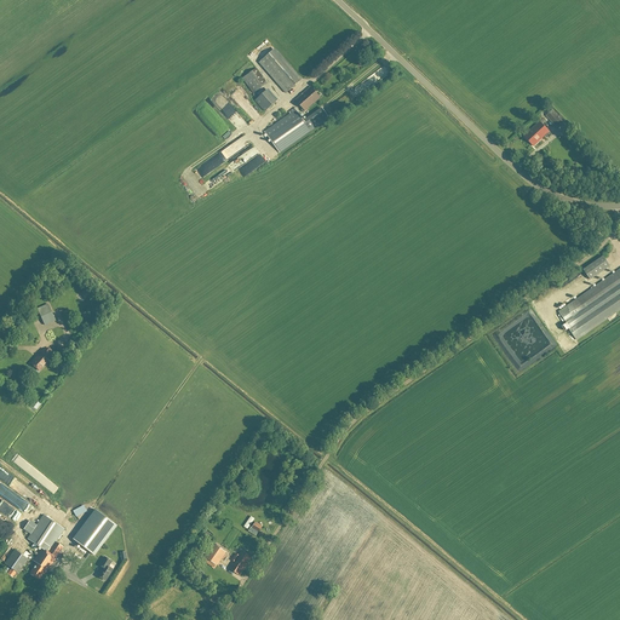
[(286,93),(299,82),(271,52),(259,63),(286,93)]
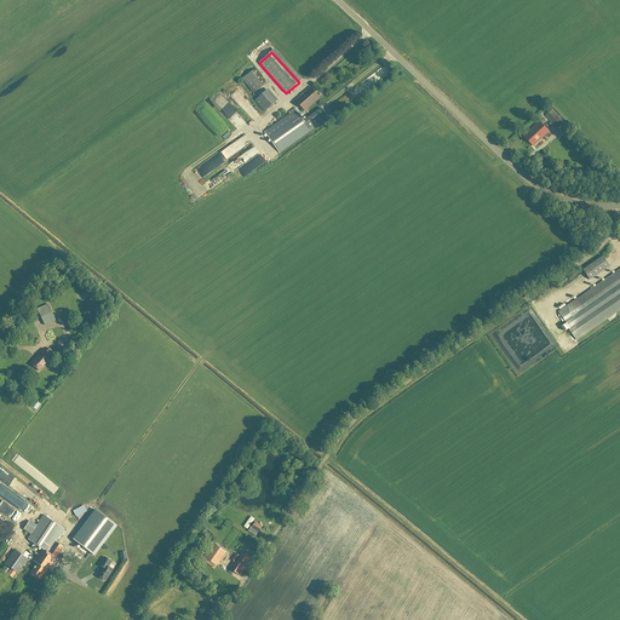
[(253,93),(268,84),(257,68),(242,79),(253,93)]
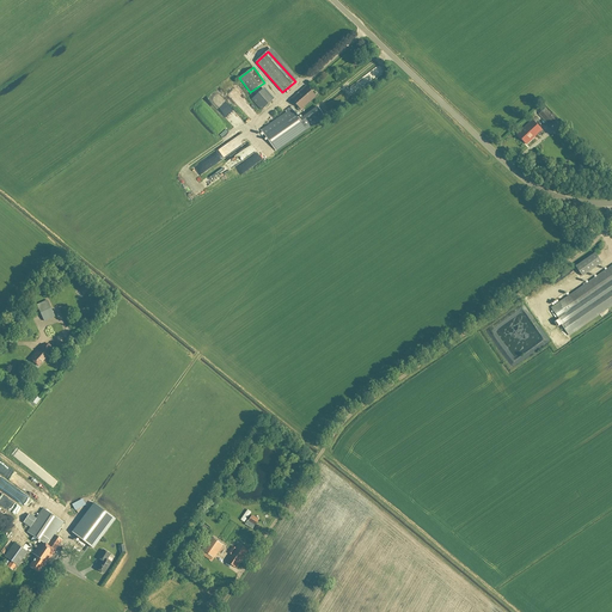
[(301,110),(316,97),(306,86),(292,99),(299,108),(298,109),(299,111),(301,110)]
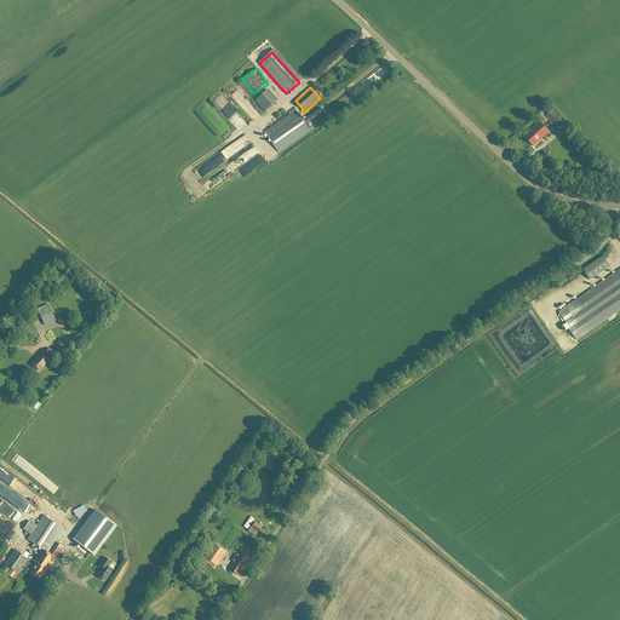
[(265,113),(277,101),(268,90),(254,101),(265,113)]
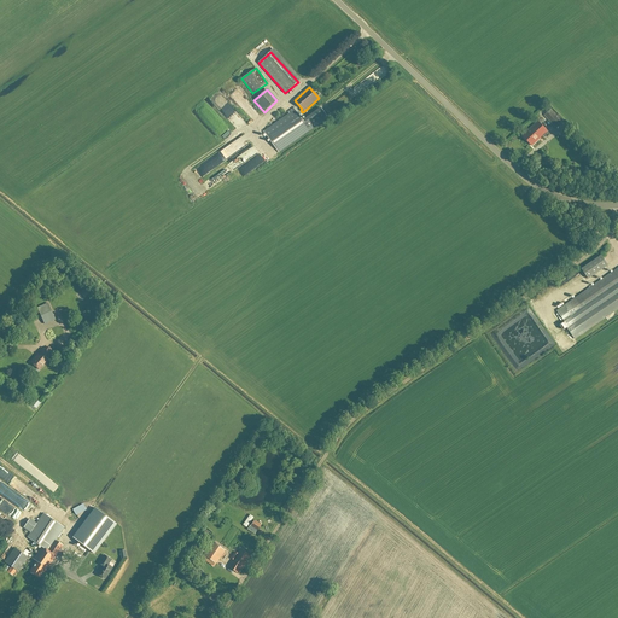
[(263,132),(279,153),(310,130),(328,118),(321,108),(303,121),(295,110),(263,132)]
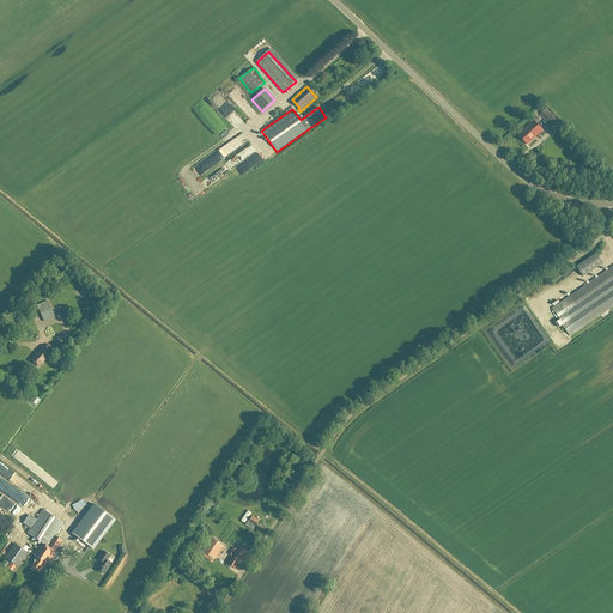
[(551,128),(558,122),(545,109),(539,115),(551,128)]
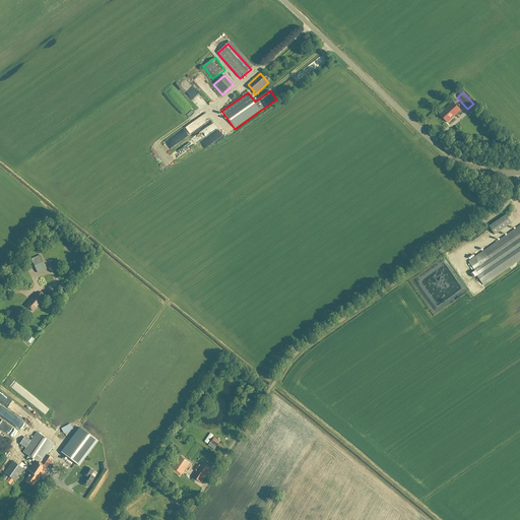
[(447,123),(460,111),(452,102),(439,115),(447,123)]
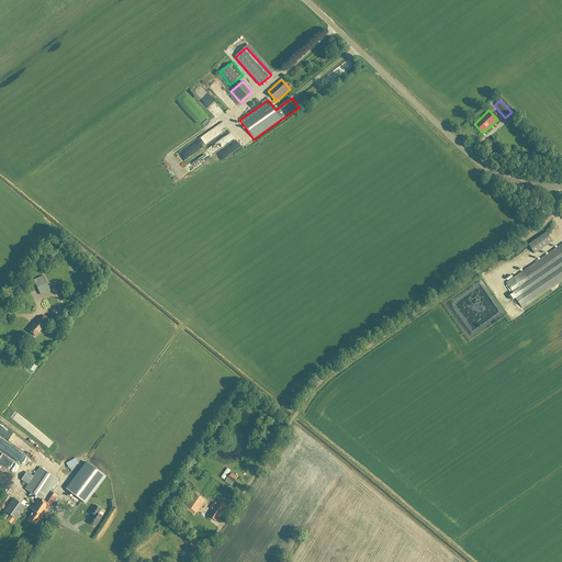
[(225,123),(211,130),(215,137),(228,131),(225,123)]
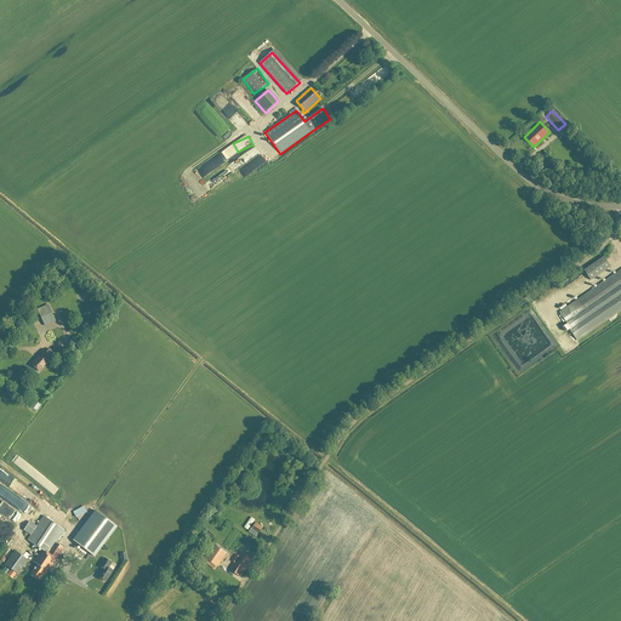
[(233,148),(198,170),(203,178),(238,157),(233,148)]
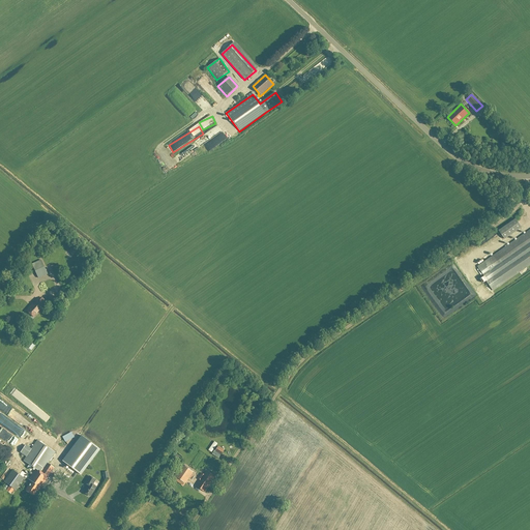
[(219,126),(196,142),(200,147),(223,131),(219,126)]
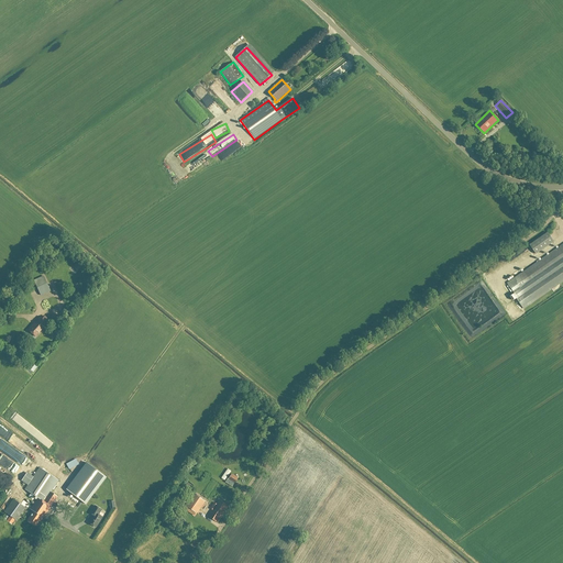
[(222,162),(242,147),(238,140),(218,154),(222,162)]
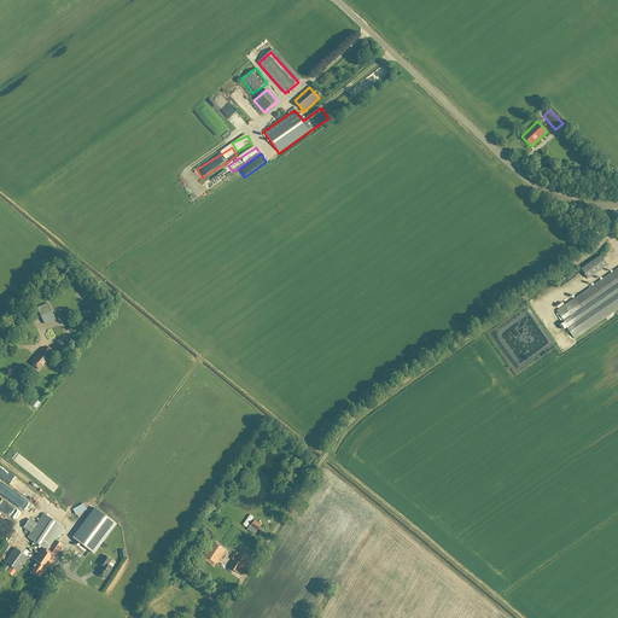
[(588,279),(608,266),(601,256),(581,269),(588,279)]
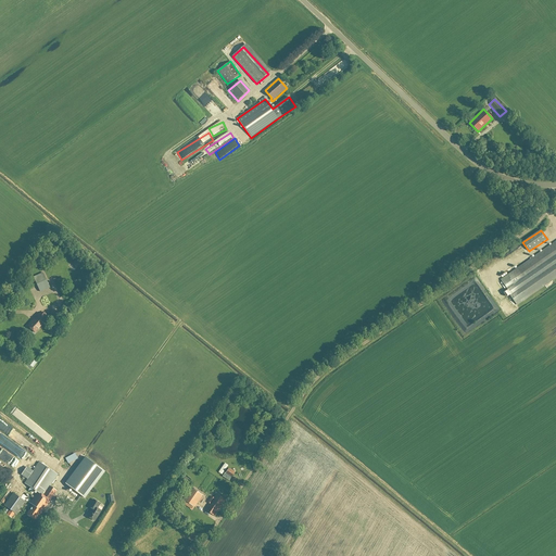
[(555,241),(509,274),(502,279),(510,292),(508,293),(517,305),(555,278),(555,241)]
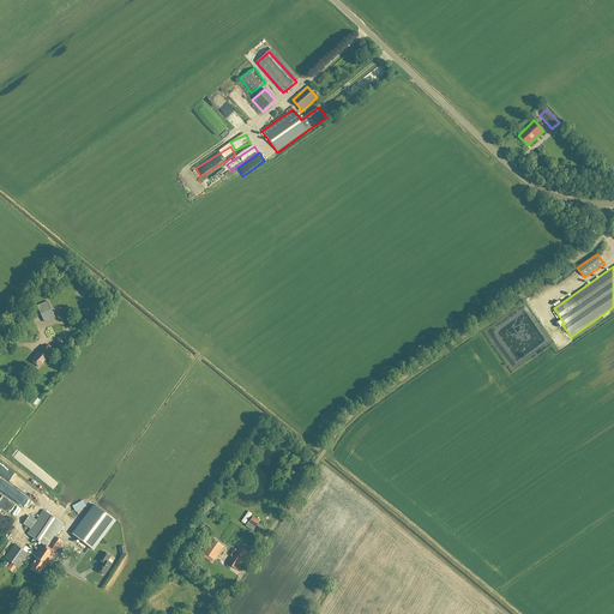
[(90,290),(85,286),(79,290),(84,295),(90,290)]
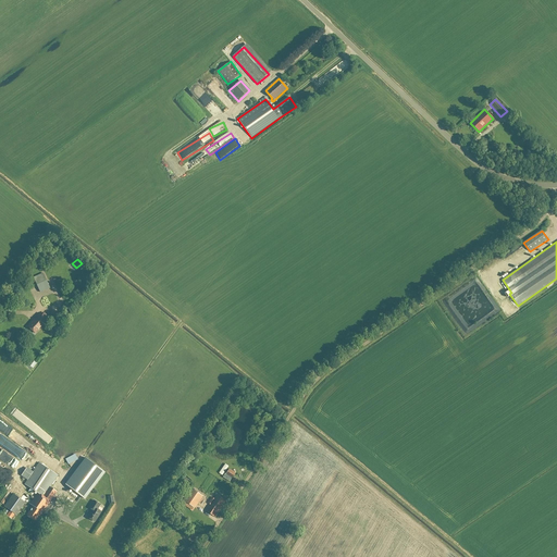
[(42,273),(34,277),(41,293),(49,288),(42,273)]
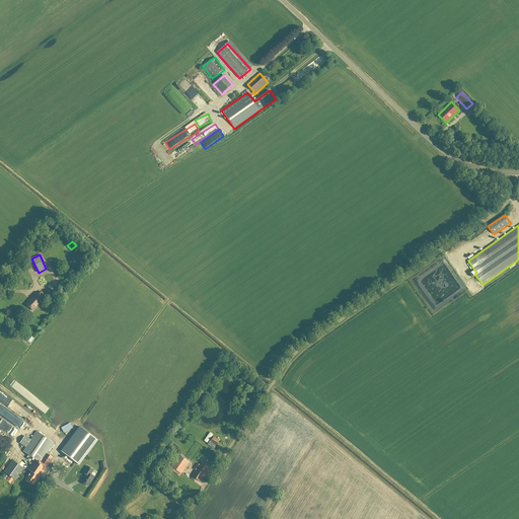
[(32,310),(46,296),(41,292),(40,294),(36,292),(26,304),(32,310)]
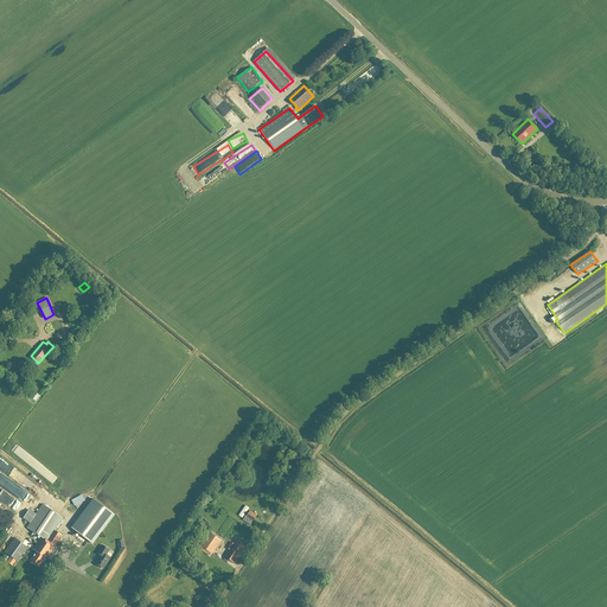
[(0,461),(0,470),(18,481),(23,474),(1,460),(0,461)]
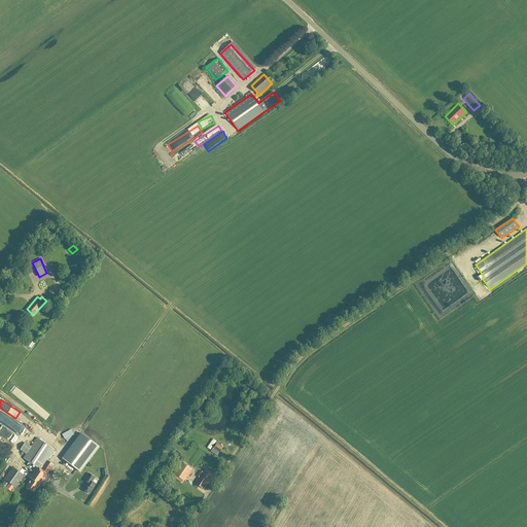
[(4,414),(0,421),(5,425),(10,417),(4,414)]
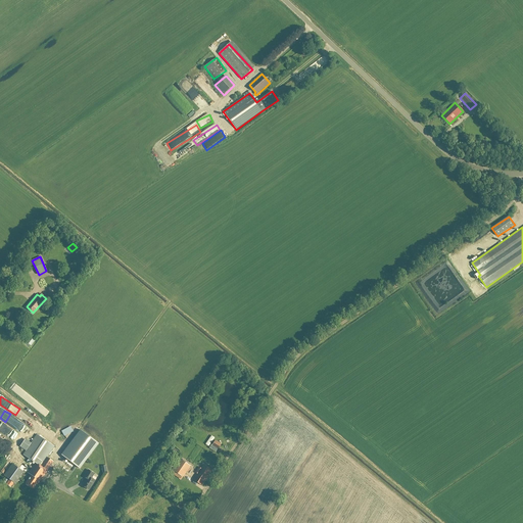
[(62,431),(65,435),(74,431),(72,426),(62,431)]
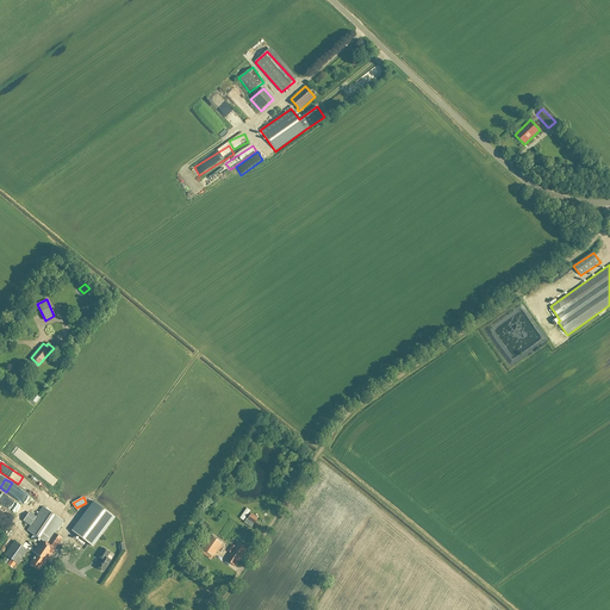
[(93,546),(114,517),(94,502),(72,530),(93,546)]
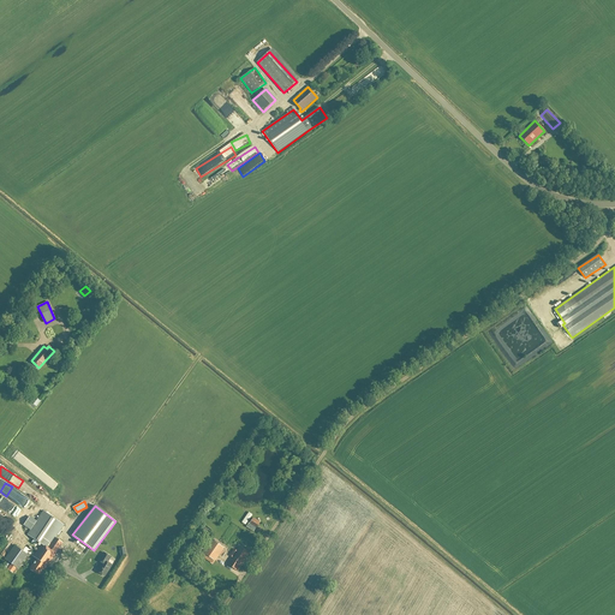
[(46,568),(46,567),(55,553),(63,543),(55,537),(64,525),(43,512),(36,521),(29,517),(24,525),(31,530),(28,535),(35,539),(31,543),(35,545),(37,541),(42,544),(33,556),(37,559),(30,569),(39,574),(43,567),(46,568)]
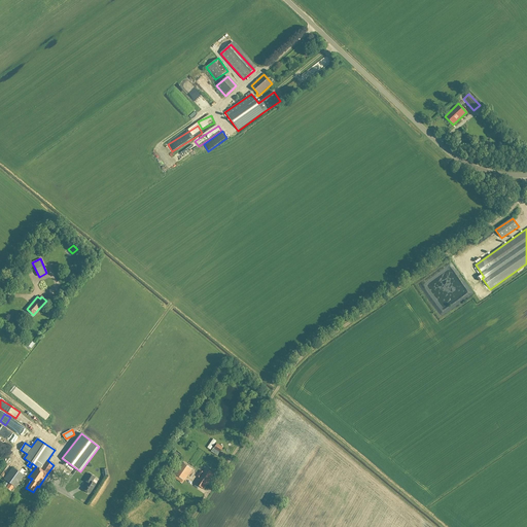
[(219,453),(223,448),(217,444),(214,449),(219,453)]
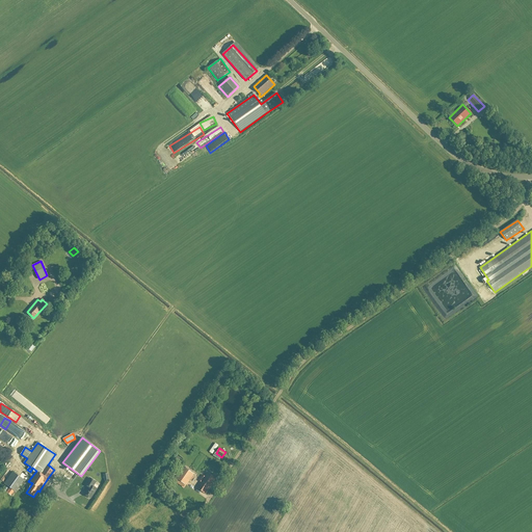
[(177,456),(171,464),(177,468),(182,459),(177,456)]
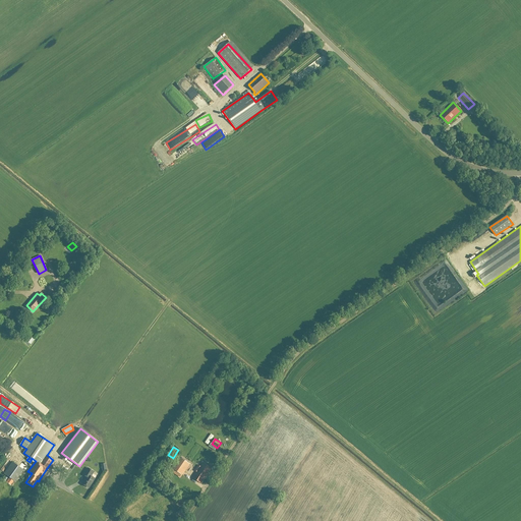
[(182,475),(190,464),(184,460),(180,457),(173,468),(182,475)]
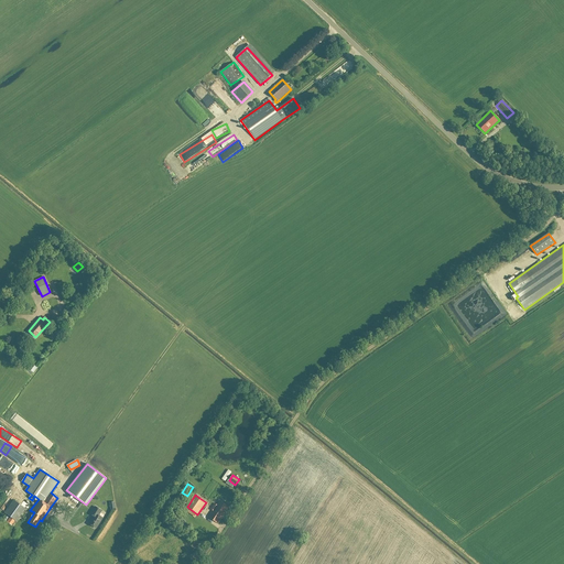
[(4,512),(10,517),(7,522),(12,525),(15,521),(17,522),(26,509),(13,500),(4,512)]
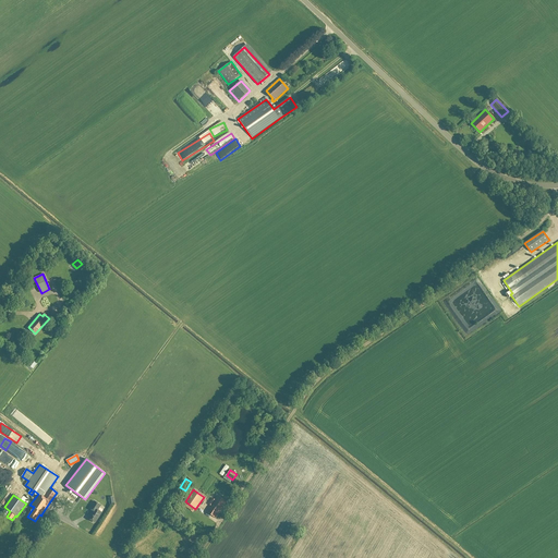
[(223,505),(226,501),(218,496),(216,500),(213,498),(209,504),(210,505),(207,511),(216,518),(225,505),(223,505)]
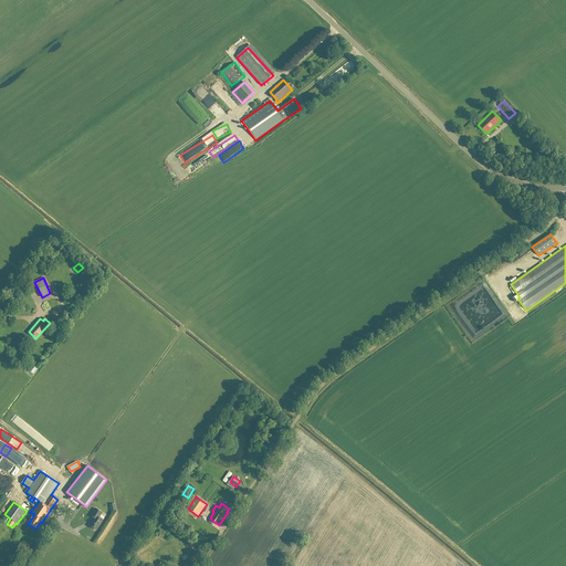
[(98,517),(102,512),(95,509),(91,515),(94,517),(90,525),(96,530),(103,520),(98,517)]
